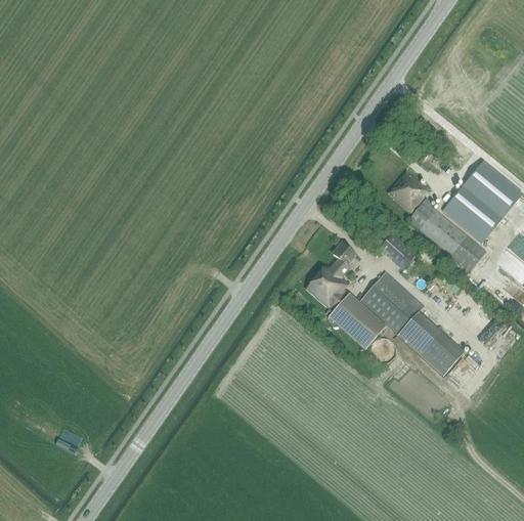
[(423,194),(427,189),(405,171),(388,191),(410,212),(425,196),(423,194)]
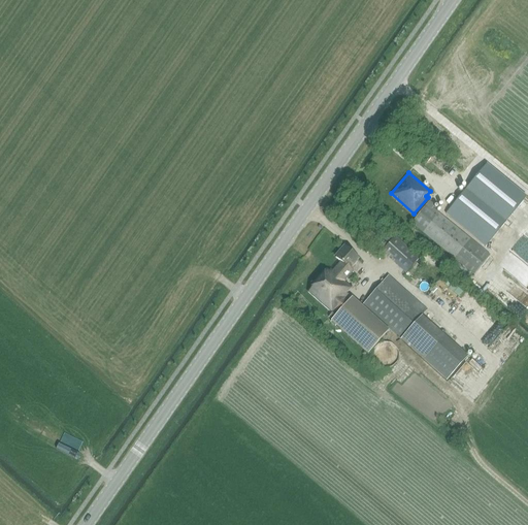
[(486,243),(509,216),(471,183),(448,211),(486,243)]
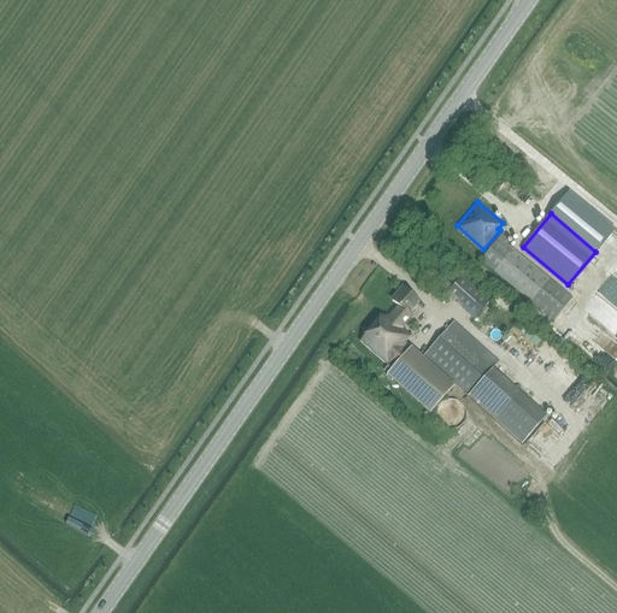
[(481,257),(553,318),(573,295),(506,240),(509,237),(501,231),(481,257)]
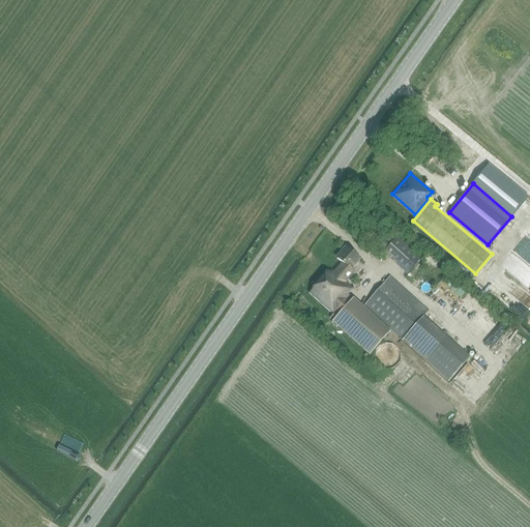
[(396,235),(383,250),(407,271),(420,257),(396,235)]
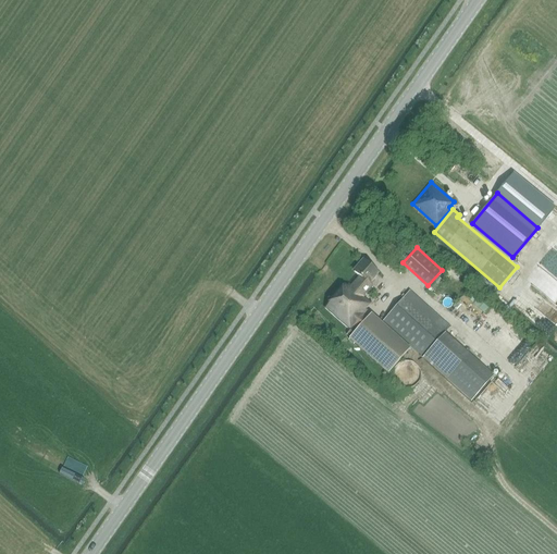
[(370,280),(379,270),(364,258),(356,268),(361,273),(355,281),(351,280),(347,285),(345,284),(326,305),(351,327),(348,331),(351,334),(350,336),(388,371),(410,346),(371,312),(369,315),(366,311),(368,309),(366,307),(371,300),(364,295),(374,284),(370,280)]
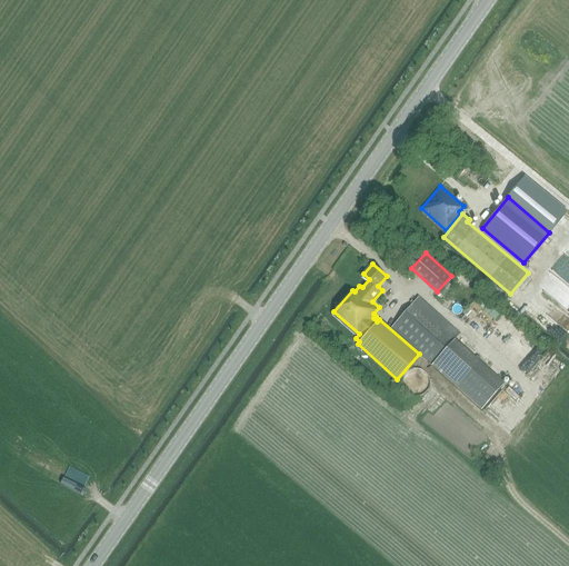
[(568,295),(568,278),(567,281),(547,270),(542,279),(568,295)]
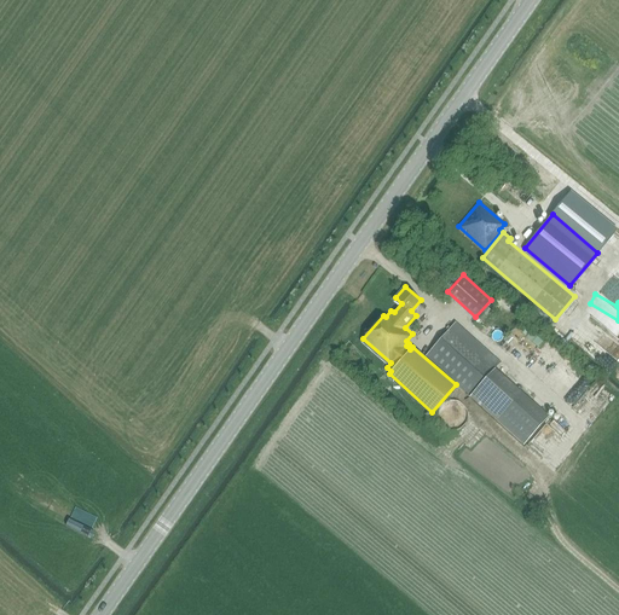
[(455,320),(424,355),(497,418),(521,390),(493,367),(501,359),(455,320)]
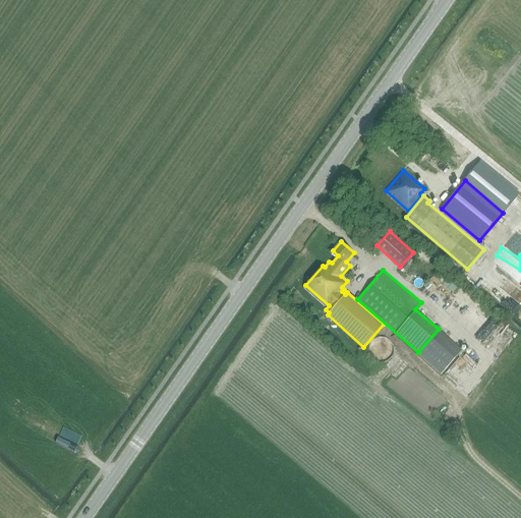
[(503,315),(486,331),(494,338),(509,323),(503,315)]
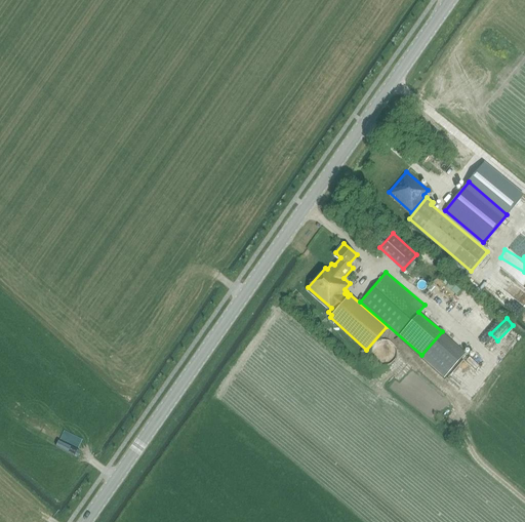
[(442,331),(421,355),(444,375),(465,352),(442,331)]
